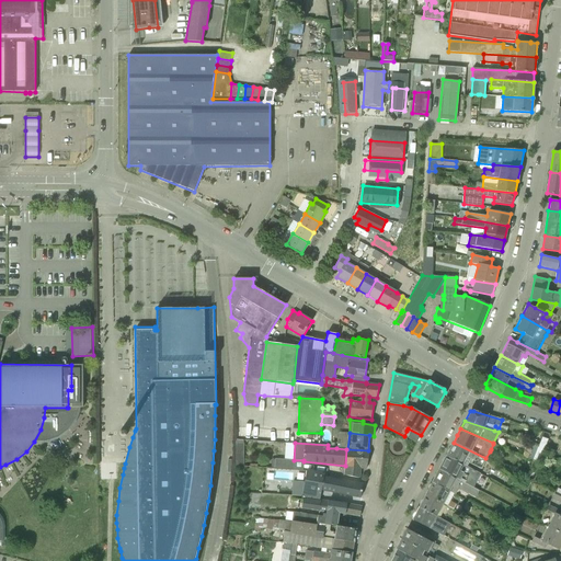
[(447,456),(464,465),(468,457),(471,459),(469,464),(481,469),(487,458),(485,458),(454,443),(447,456)]
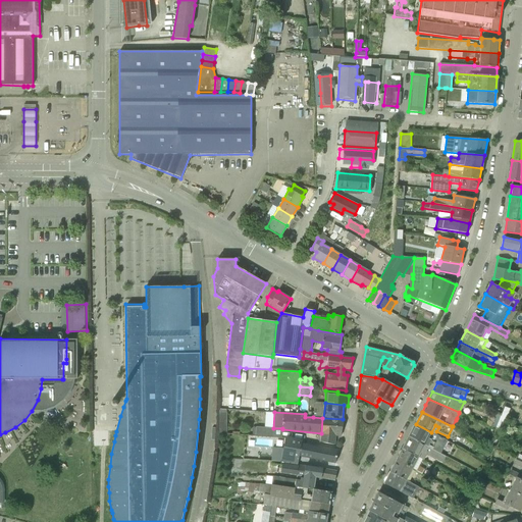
[(497,428),(501,430),(505,419),(499,417),(494,427),(497,428)]
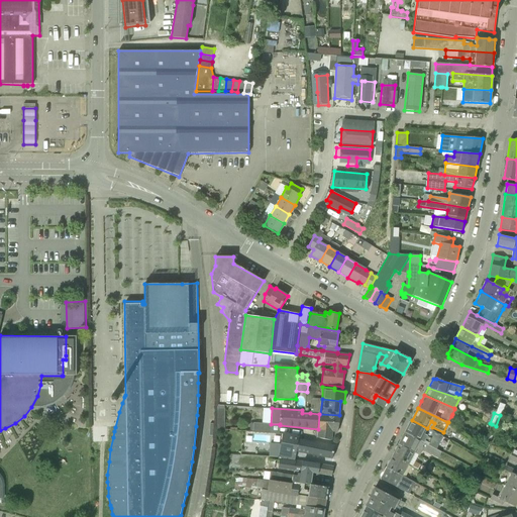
[(319,429),(318,438),(330,440),(332,430),(337,431),(340,415),(339,415),(320,414),(319,414),(318,429),(319,429)]
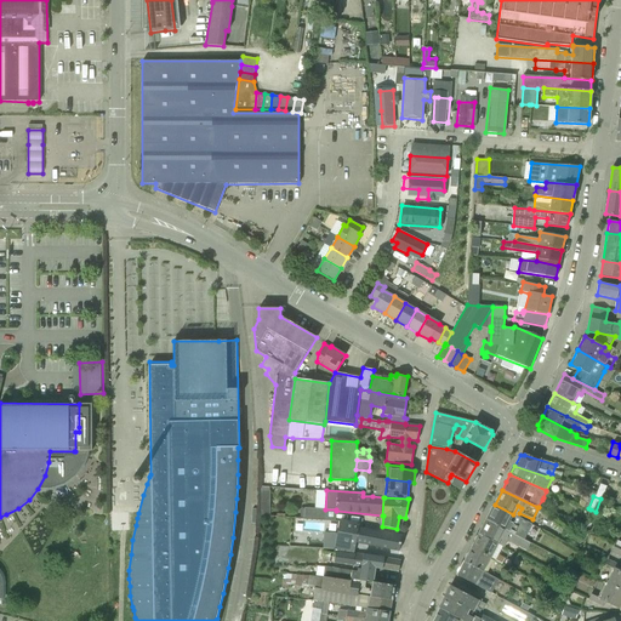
[(495,505),(491,512),(486,520),(512,534),(524,540),(531,524),(513,514),(495,505)]
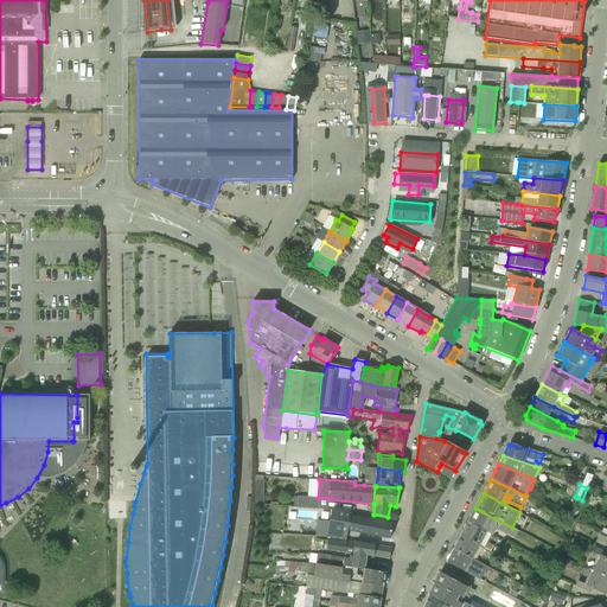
[(390,538),(393,525),(351,517),(351,512),(332,509),(326,536),(346,540),(349,530),(390,538)]
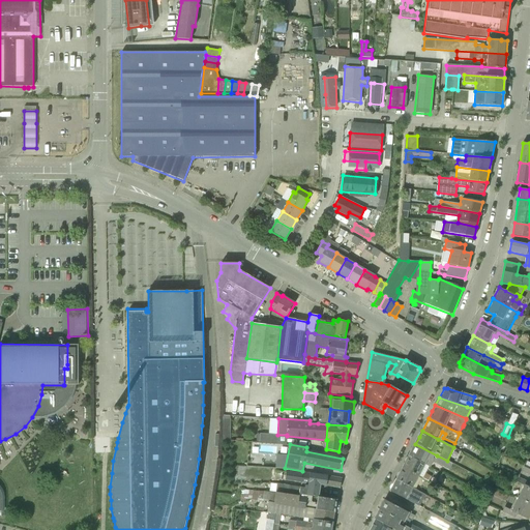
[(409,455),(424,464),(425,465),(429,466),(431,467),(434,461),(437,455),(432,452),(415,444),(409,455)]
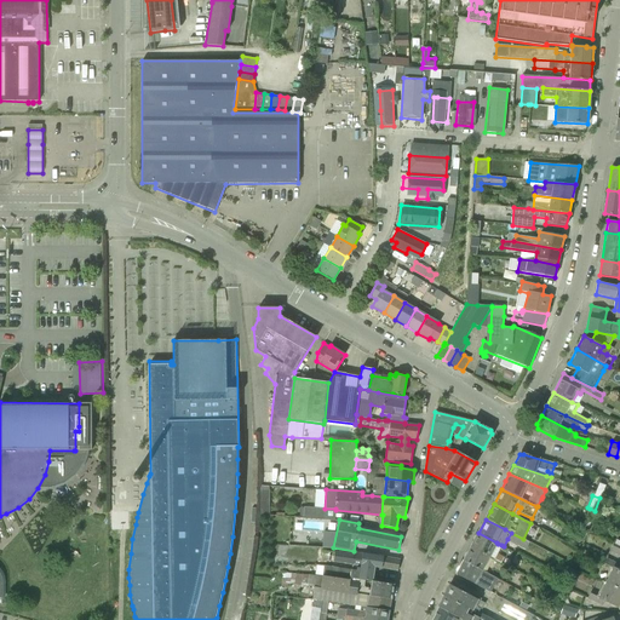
[(471,546),(491,557),(494,558),(497,554),(501,545),(498,544),(497,543),(478,533),(471,546)]
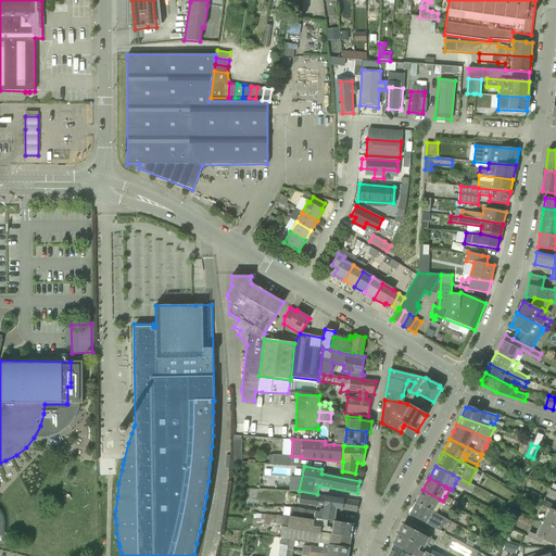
[(475,487),(458,478),(455,483),(471,492),(475,487)]
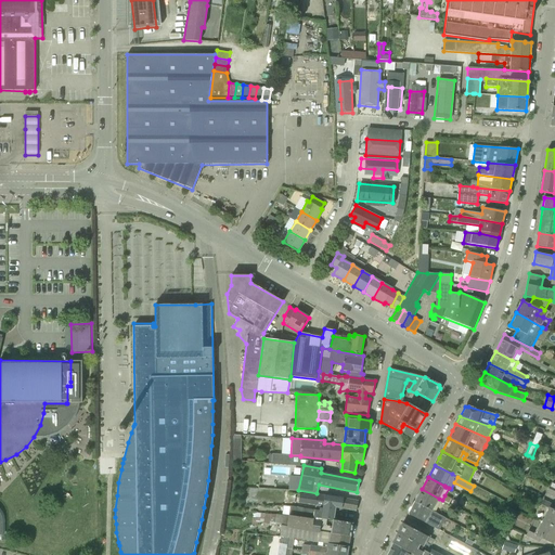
[(415,502),(433,511),(439,499),(422,489),(415,502)]
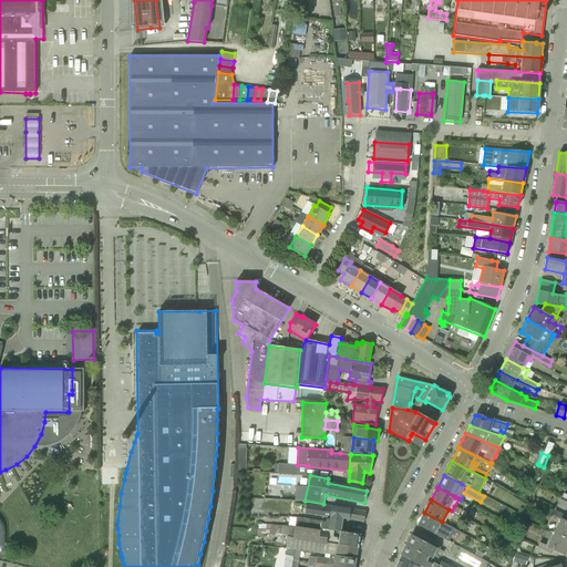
[(342,518),(349,519),(350,509),(332,506),(331,506),(331,507),(312,504),(311,506),(305,505),(305,512),(303,515),(310,515),(310,516),(327,519),(342,522),(342,518)]
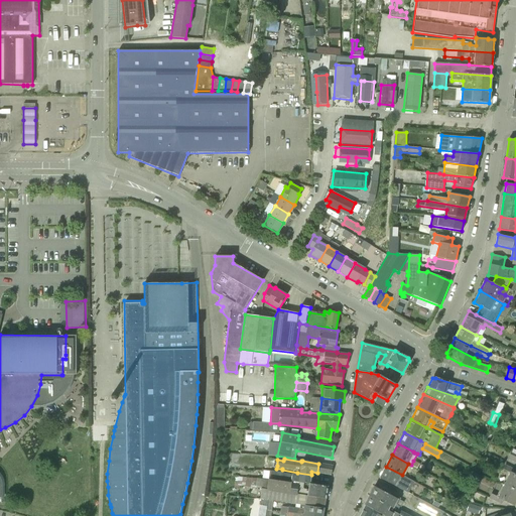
[(317,473),(330,475),(331,476),(333,466),(318,464),(317,473)]
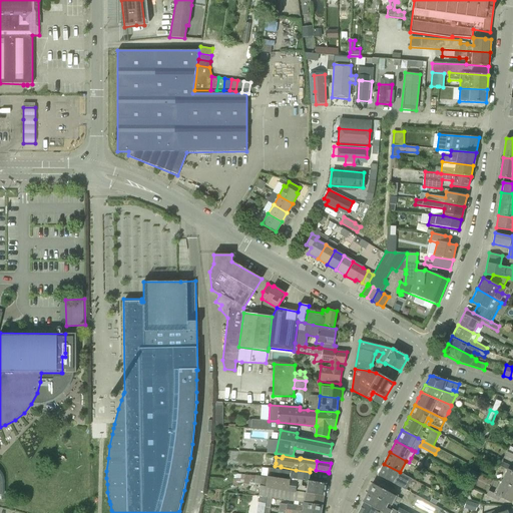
[(501,482),(512,487),(512,472),(512,470),(512,467),(502,463),(500,466),(507,470),(501,482)]
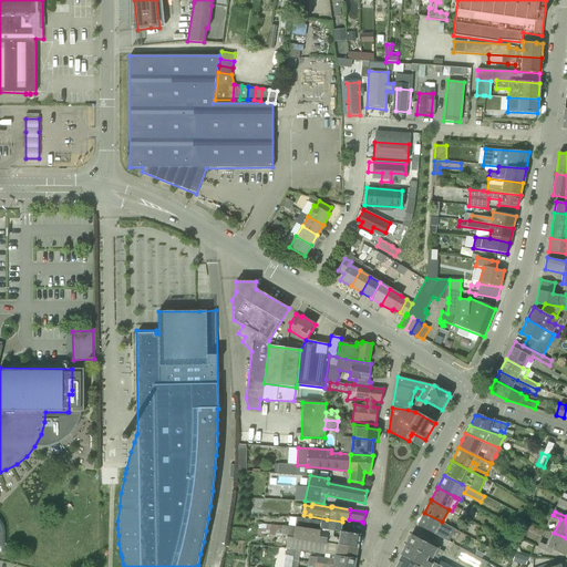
[(416,525),(435,535),(449,542),(455,529),(453,528),(453,527),(442,522),(424,513),(416,525)]
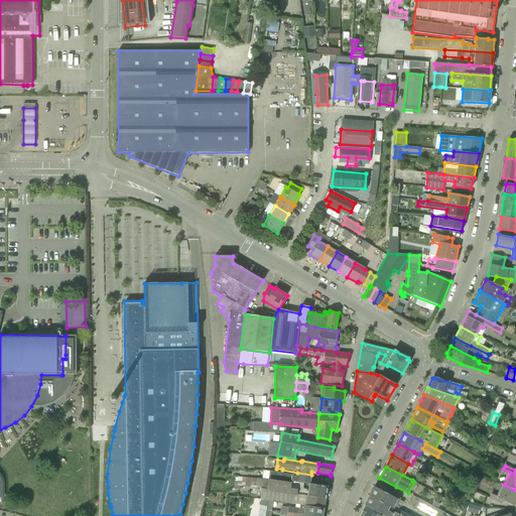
[(269,471),(269,476),(268,480),(271,480),(294,482),(309,484),(311,475),(297,473),(296,475),(269,471)]
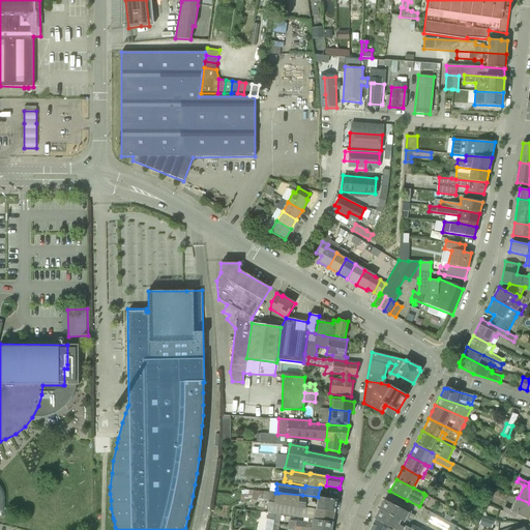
[(278,493),(276,503),(300,507),(302,499),(302,495),(278,493)]
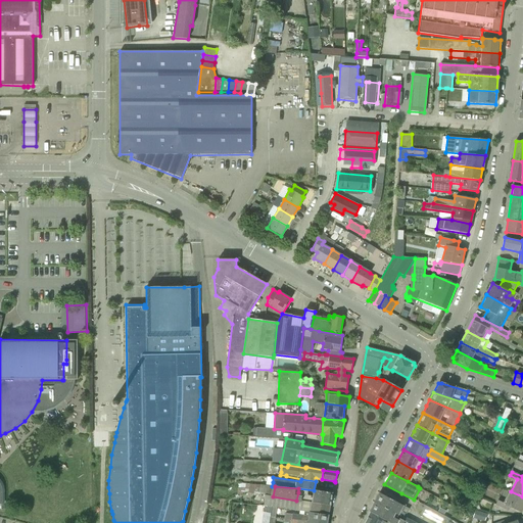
[(332,493),(317,490),(315,504),(314,503),(312,513),(328,515),(332,493)]
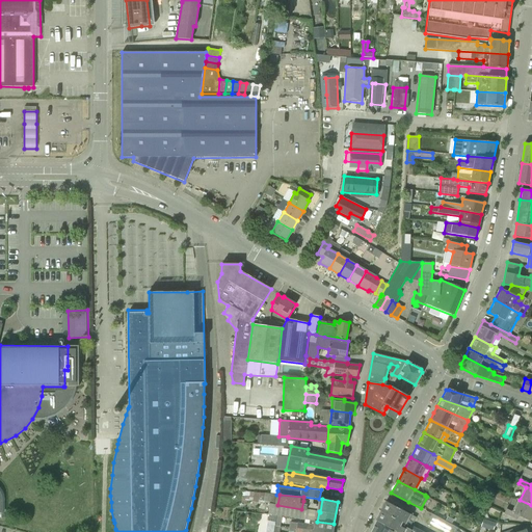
[(506,509),(504,513),(516,520),(519,515),(530,521),(531,515),(531,505),(520,500),(513,512),(506,509)]
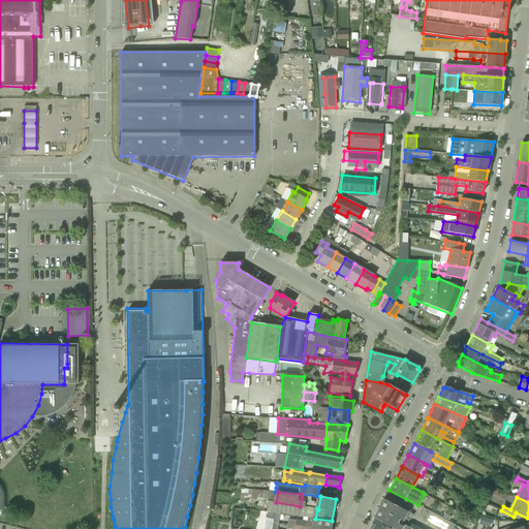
[(302,498),(300,506),(307,507),(309,499),(302,498)]
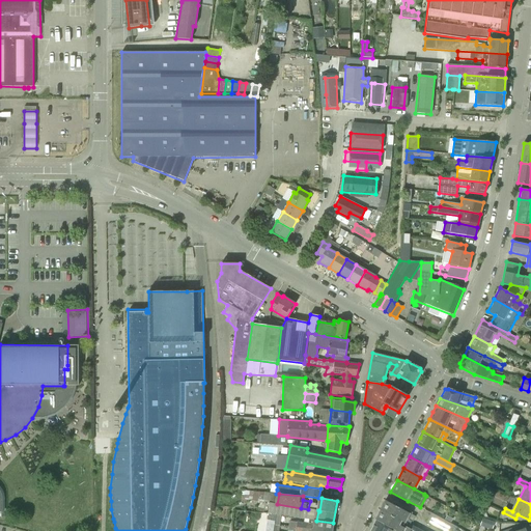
[(381,510),(409,525),(411,521),(413,522),(416,516),(386,501),(381,510)]
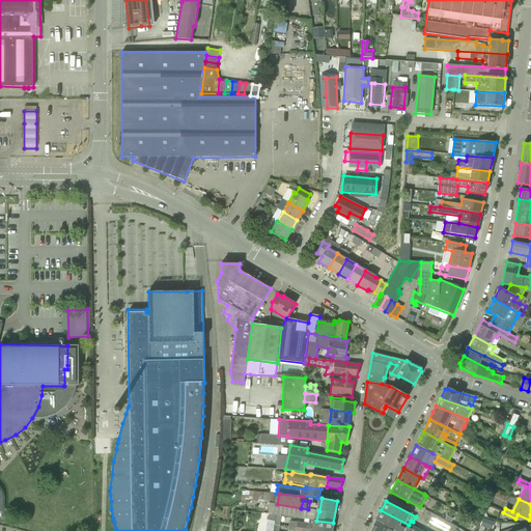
[(420,530),(409,525),(381,510),(375,520),(394,530),(395,530),(420,530)]
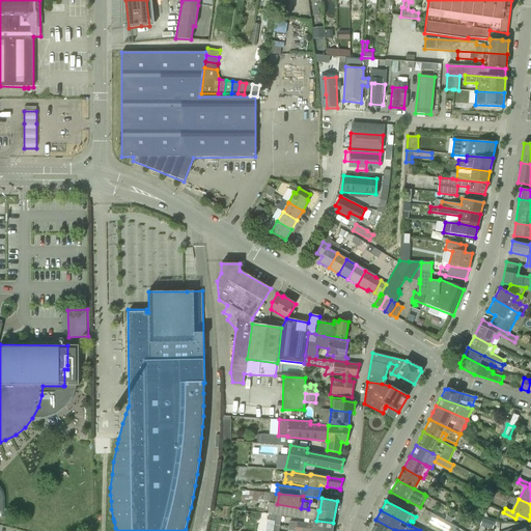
[(268,513),(266,513),(266,515),(264,524),(267,524),(266,530),(273,530),(274,530),(275,525),(276,514),(268,513)]
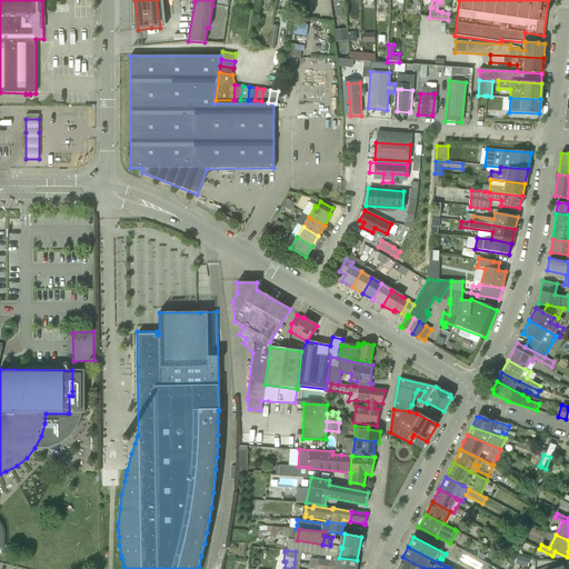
[(471,568),(485,568),(488,565),(462,550),(457,561),(471,568)]
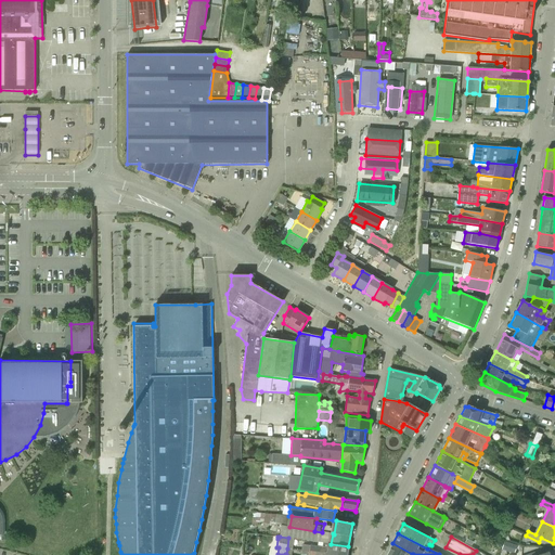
[(309,551),(339,554),(346,554),(348,546),(331,544),(319,542),(318,546),(310,545),(309,551)]
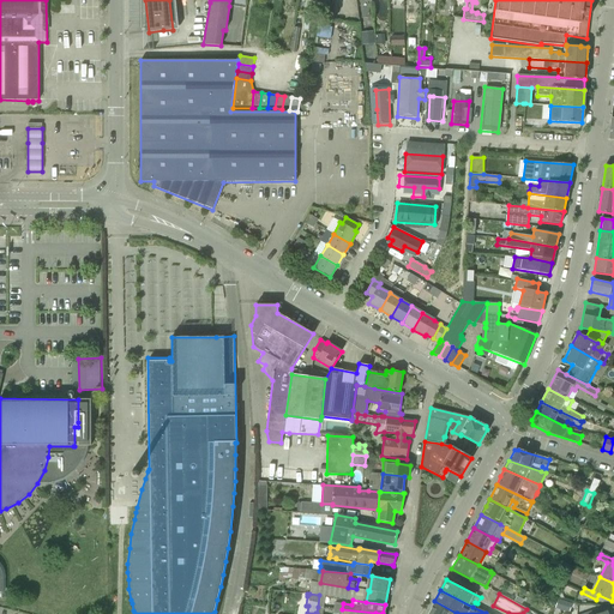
[(571,603),(558,600),(554,609),(567,613),(571,603)]
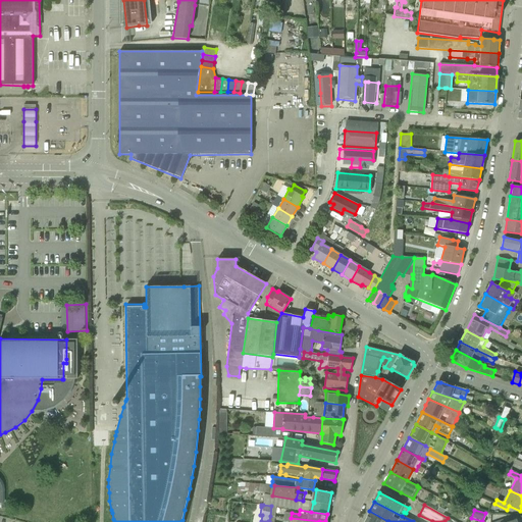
[(363,521),(386,521),(387,521),(369,511),(363,521)]
